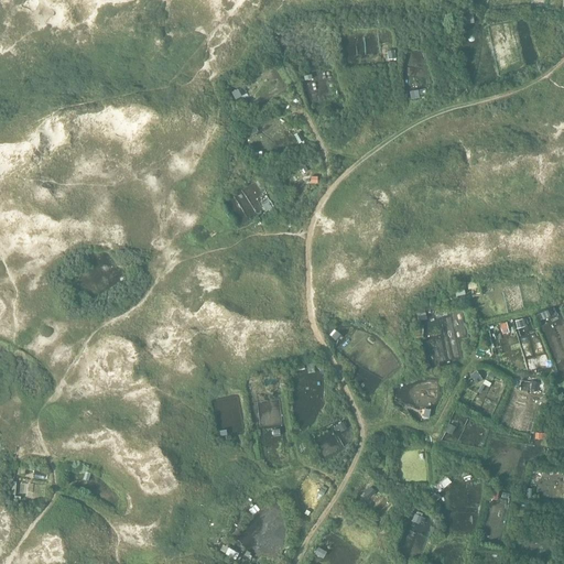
[(393,51),(386,52),(387,61),(394,58),(393,51)]
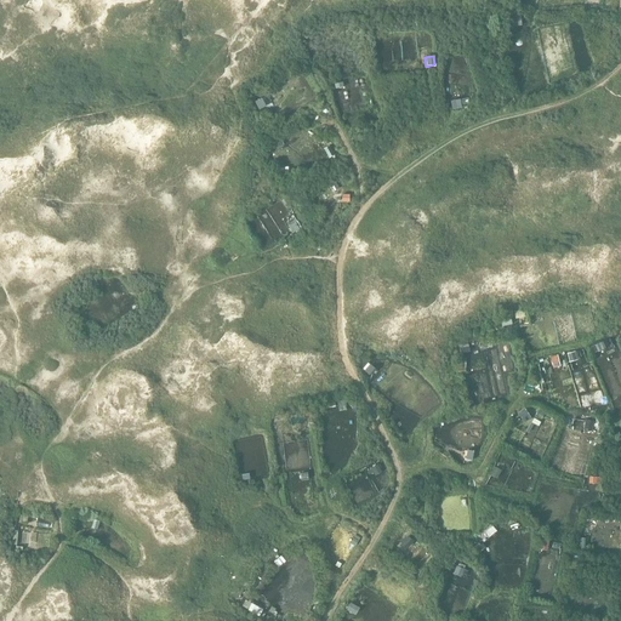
[(261,100),(254,103),(258,110),(265,107),(261,100)]
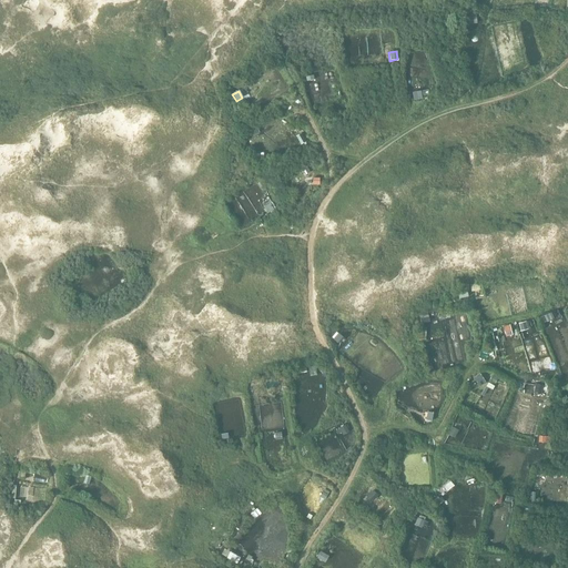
[(421,91),(413,93),(414,101),(422,99),(421,91)]
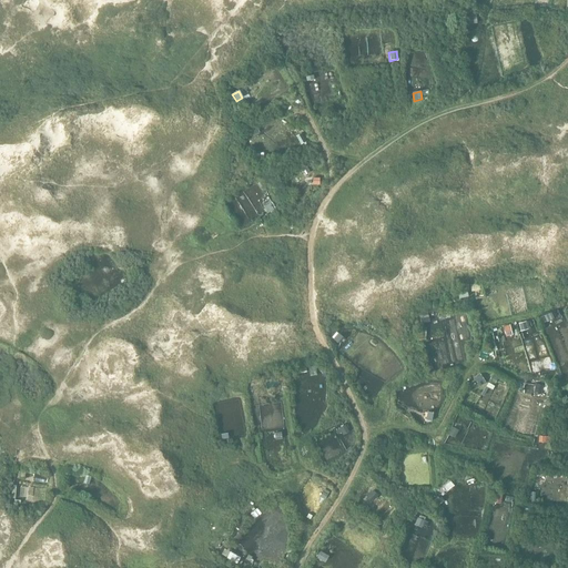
[(269,203),(263,206),(266,213),(272,210),(269,203)]
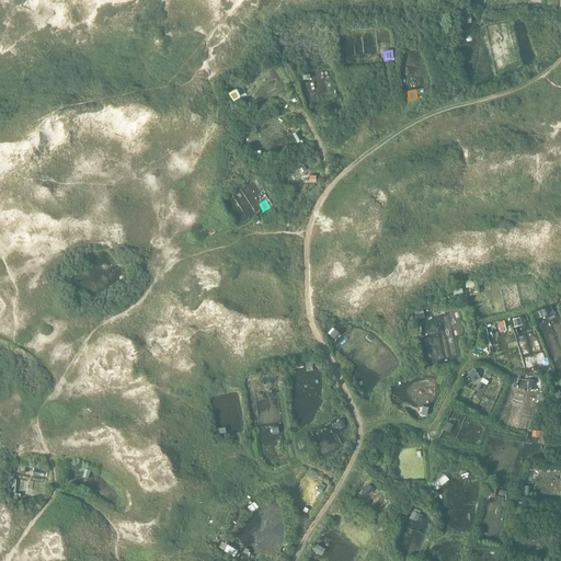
[(459,282),(451,284),(454,296),(461,294),(459,282)]
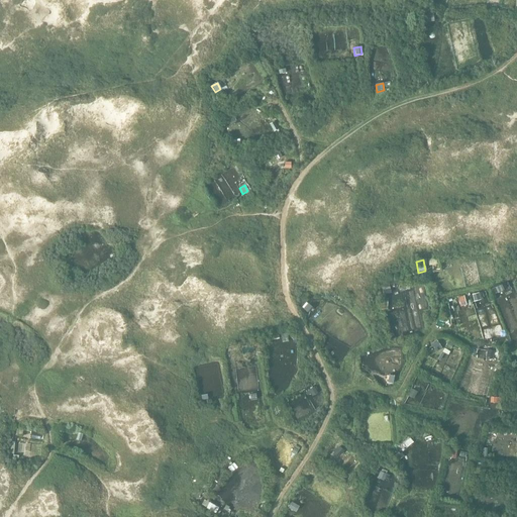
[(501,286),(492,289),(494,295),(503,291),(501,286)]
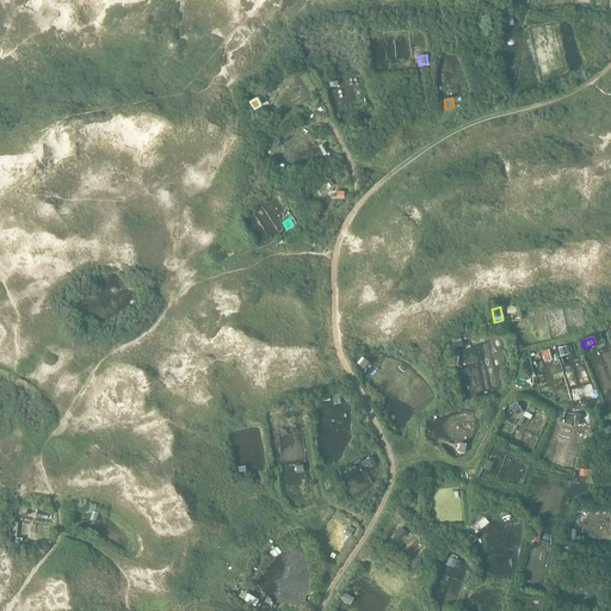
[(548,350),(541,352),(543,363),(550,360),(548,350)]
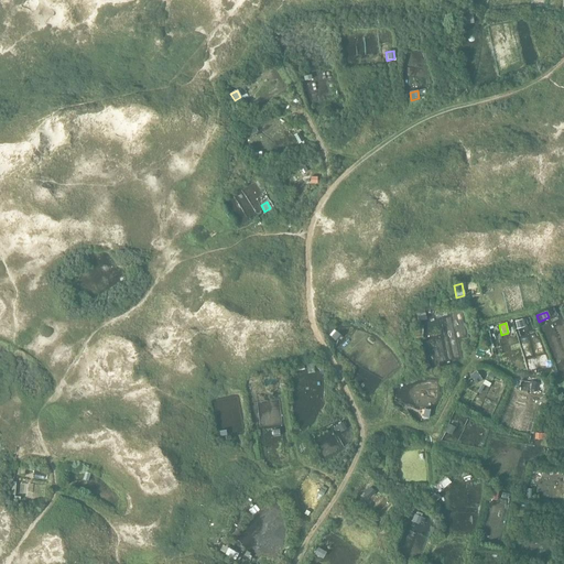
[(340,335),(334,329),(329,335),(336,340),(340,335)]
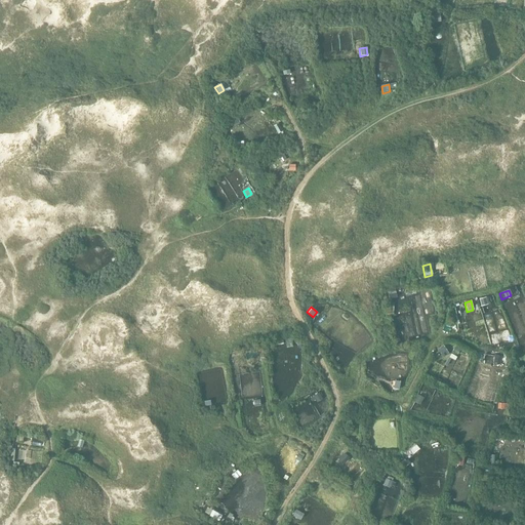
[(444,348),(439,352),(442,356),(447,353),(444,348)]
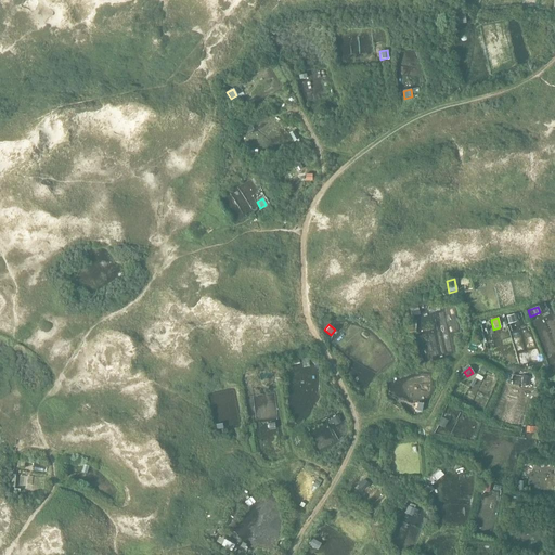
[(398,387),(390,385),(388,394),(396,396),(398,387)]
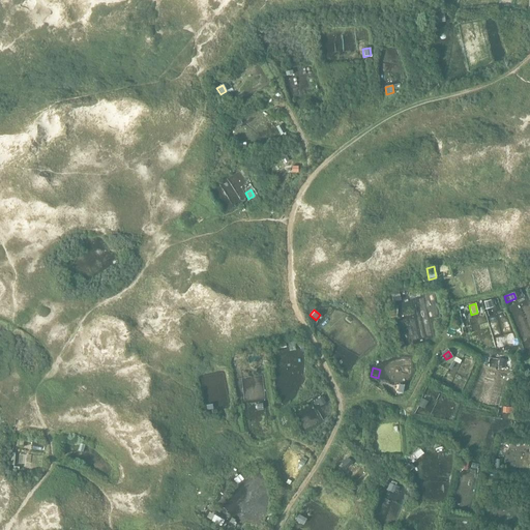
[(43,444),(31,443),(30,449),(42,451),(43,444)]
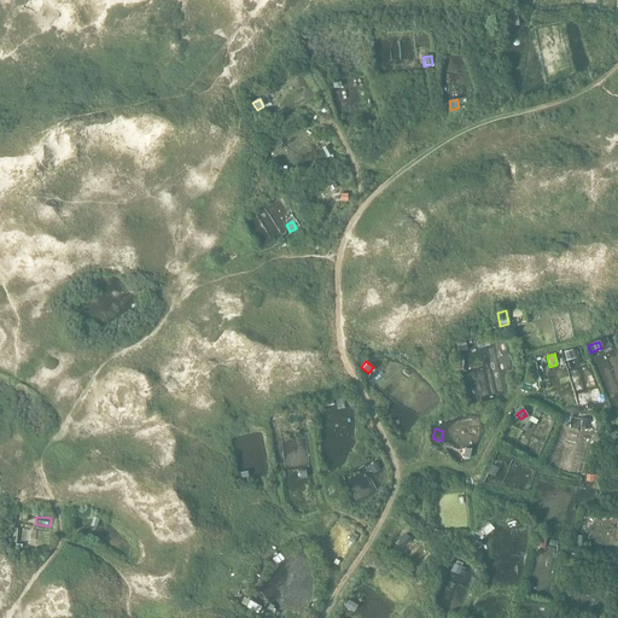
[(354,534),(349,542),(354,544),(359,536),(354,534)]
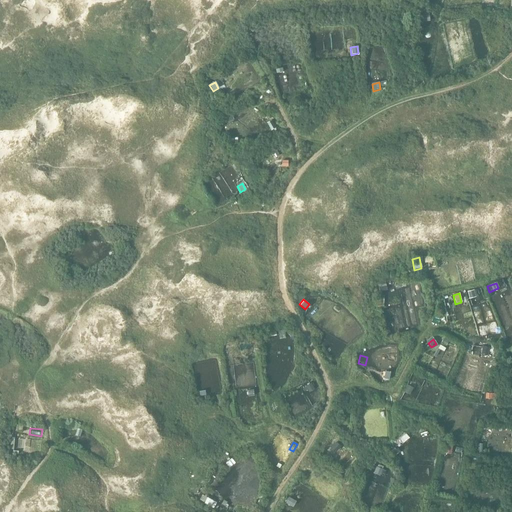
[(335,442),(331,447),(336,451),(340,447),(335,442)]
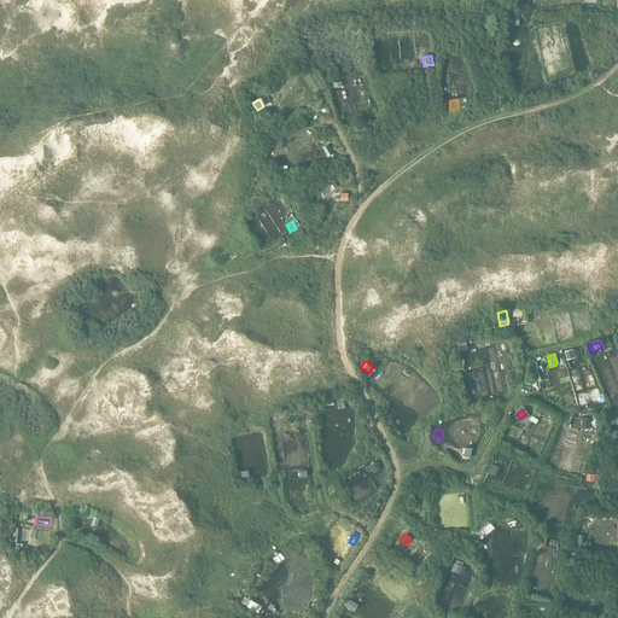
[(348,601),(344,607),(351,612),(355,606),(348,601)]
